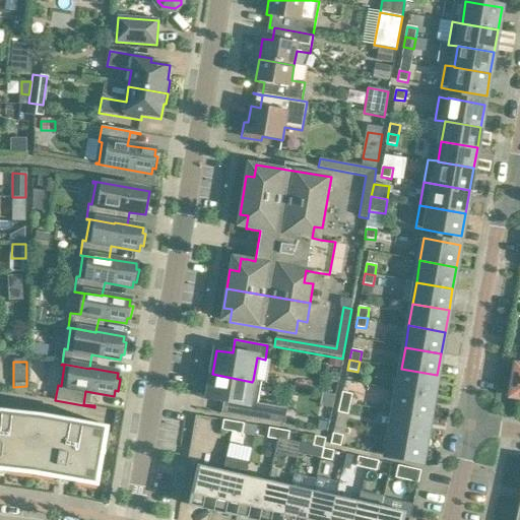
[(510,382),(513,382),(511,396),(519,397),(519,366),(513,365),(510,382)]
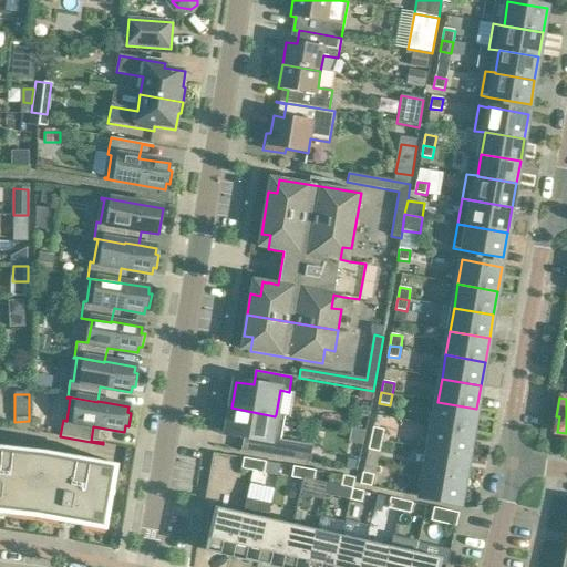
[(437,402),(433,425),(473,433),(476,409),(437,402)]
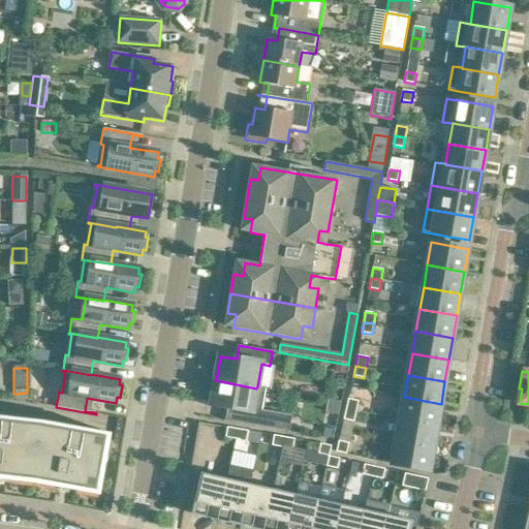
[(256,389),(216,380),(212,405),(227,408),(225,421),(289,432),(292,415),(261,410),(266,389),(257,386),(256,389)]
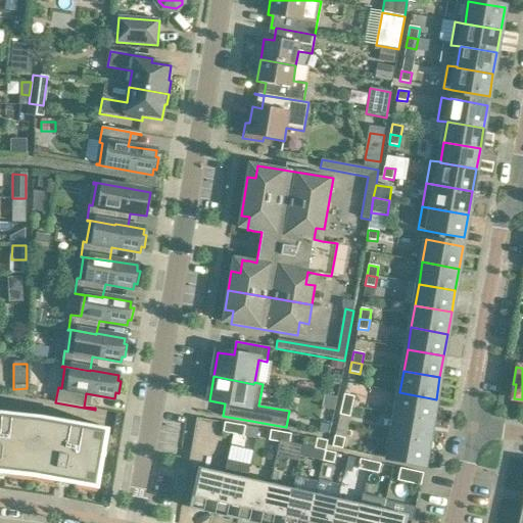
[(399,392),(395,415),(432,421),(436,399),(399,392)]
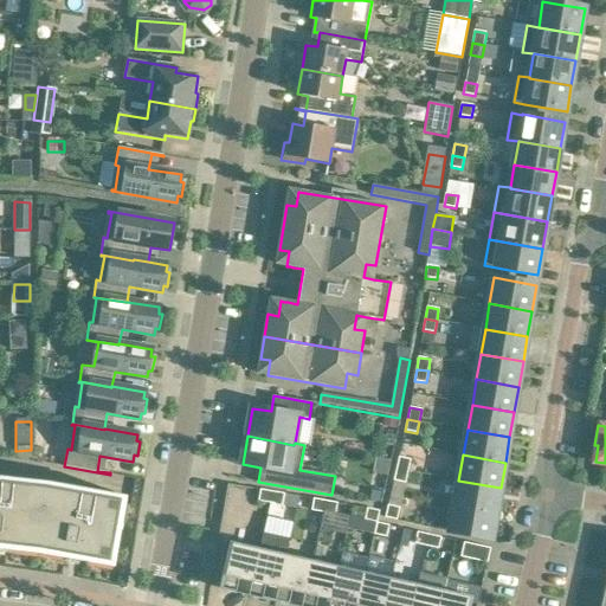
[(399,457),(397,469),(407,471),(411,459),(399,457)]
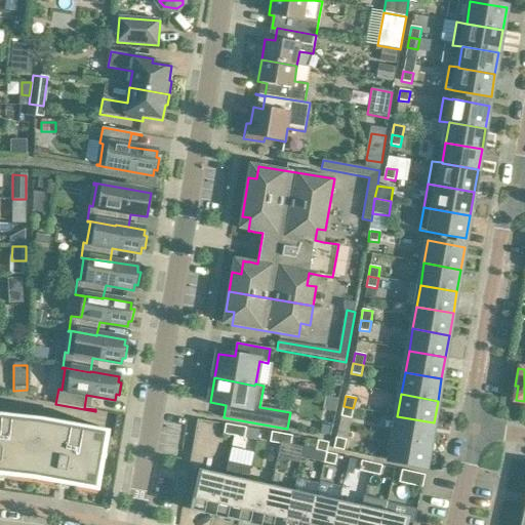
[(353,408),(344,406),(340,416),(351,418),(353,408)]
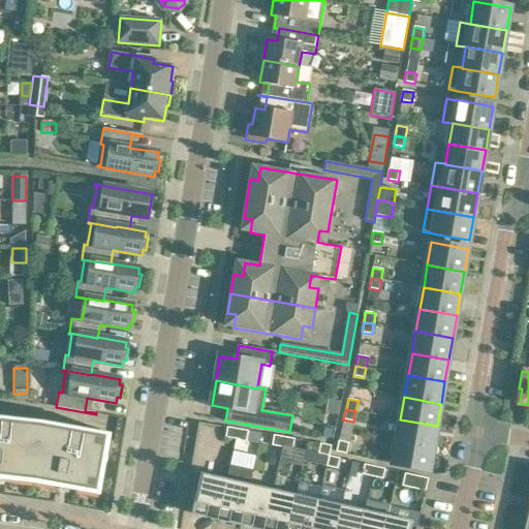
[(0,478),(34,484),(42,422),(0,416),(0,478)]
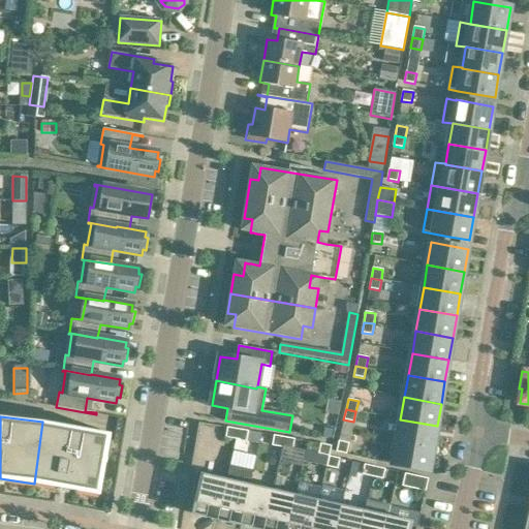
[(397,441),(433,447),(437,426),(400,419),(397,441)]
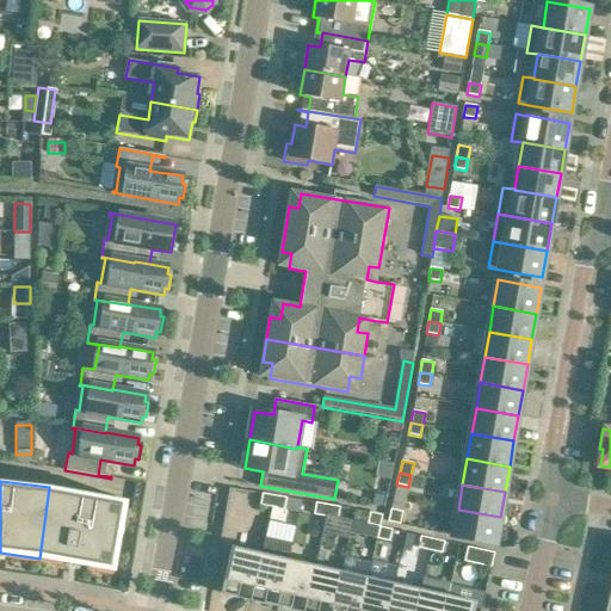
[(49,487),(39,559),(116,572),(127,510),(127,508),(128,501),(49,487)]
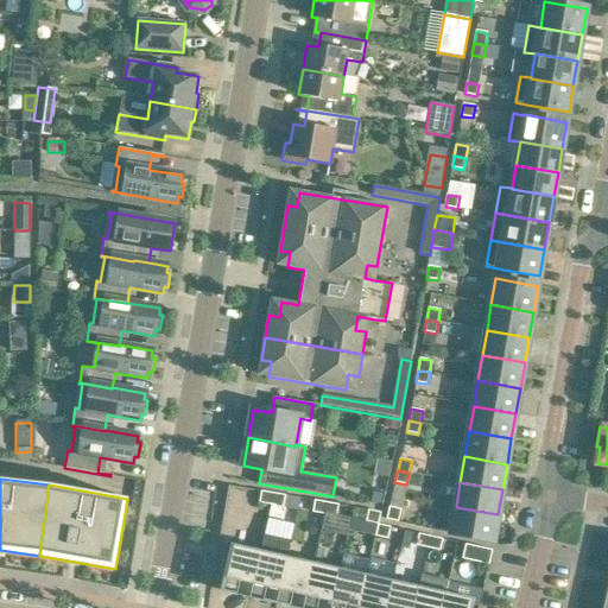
[(259,504),(271,505),(273,494),(261,492),(259,504)]
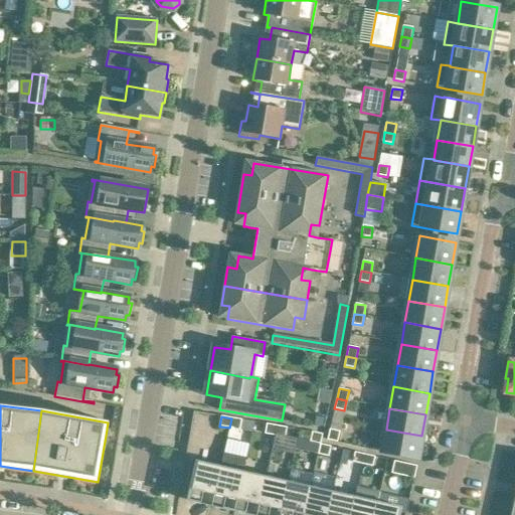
[(231,418),(229,427),(239,430),(241,419),(231,418)]
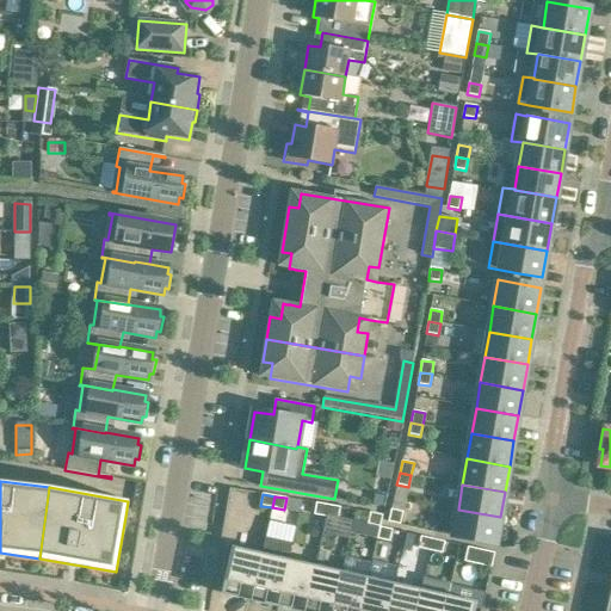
[(314,516),(326,517),(328,505),(316,504),(314,516)]
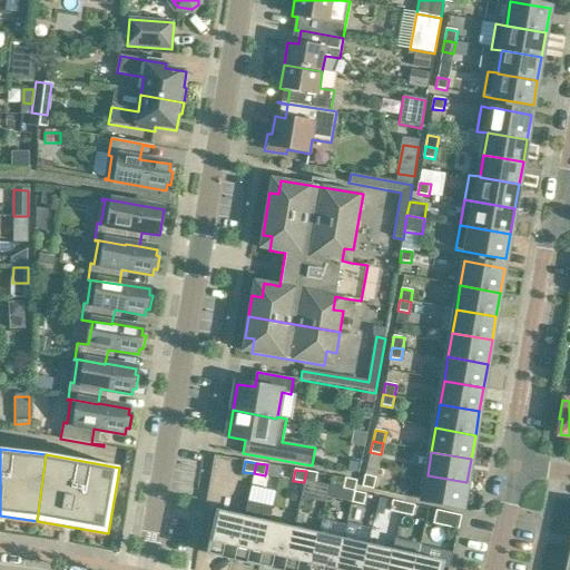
[(306,471),(304,482),(315,484),(317,473),(306,471)]
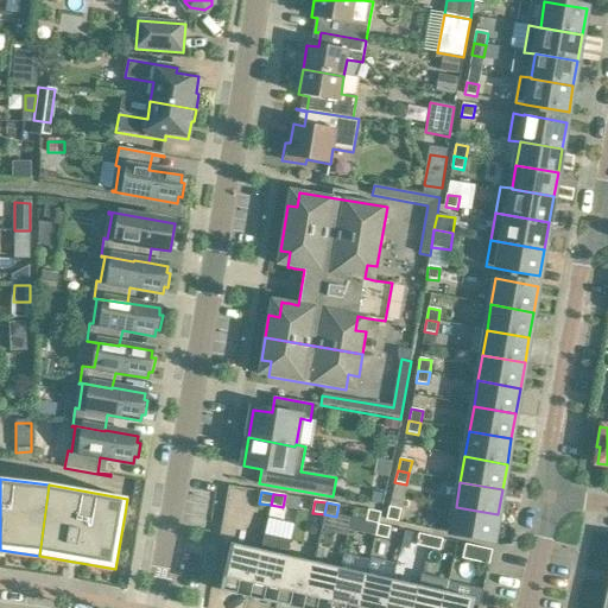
[(390,507),(386,519),(398,521),(401,510),(390,507)]
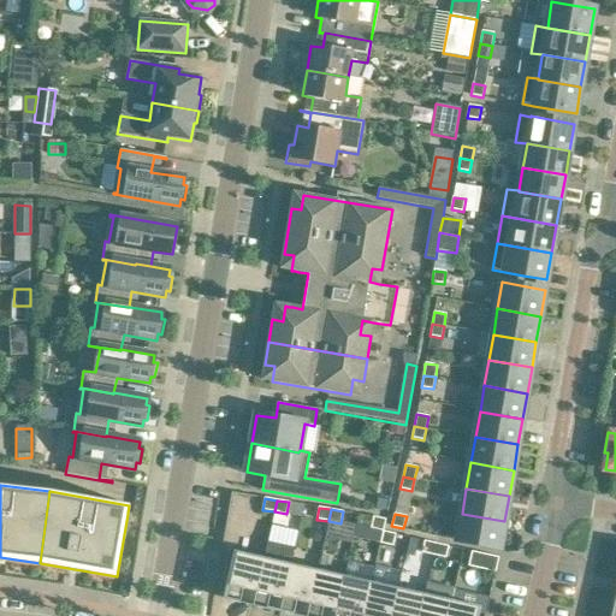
[(504,521),(462,514),(457,540),(474,543),(474,544),(499,548),(504,521)]
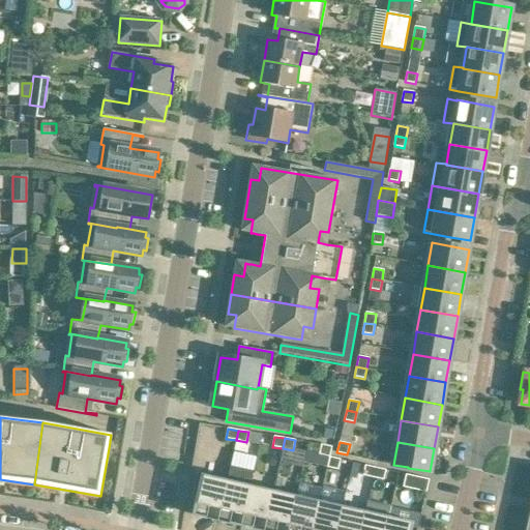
[(319,455),(329,458),(331,447),(321,445),(319,455)]
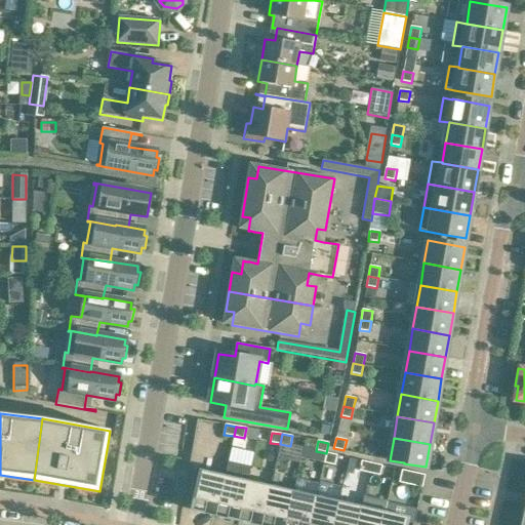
[(326,453),(325,457),(324,463),(334,466),(336,455),(326,453)]
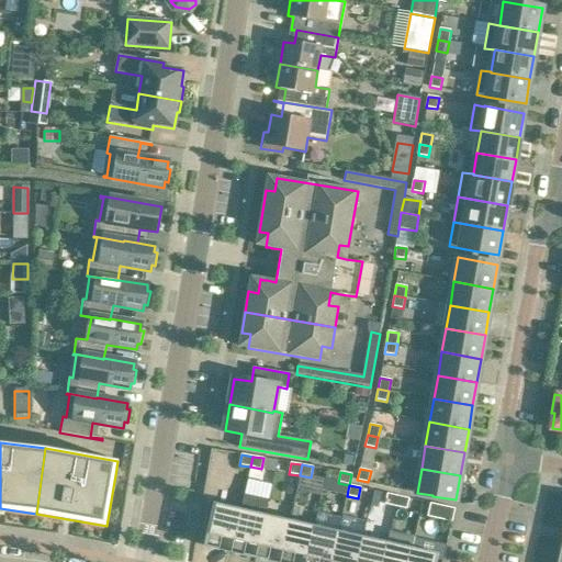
[(384,504),(395,507),(397,496),(386,494),(384,504)]
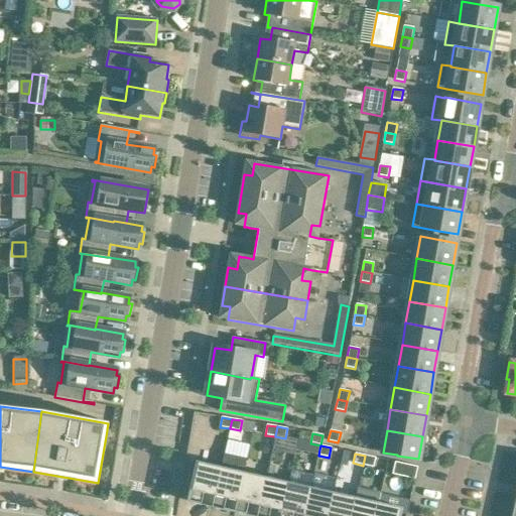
[(365,456),(363,466),(373,468),(375,458),(365,456)]
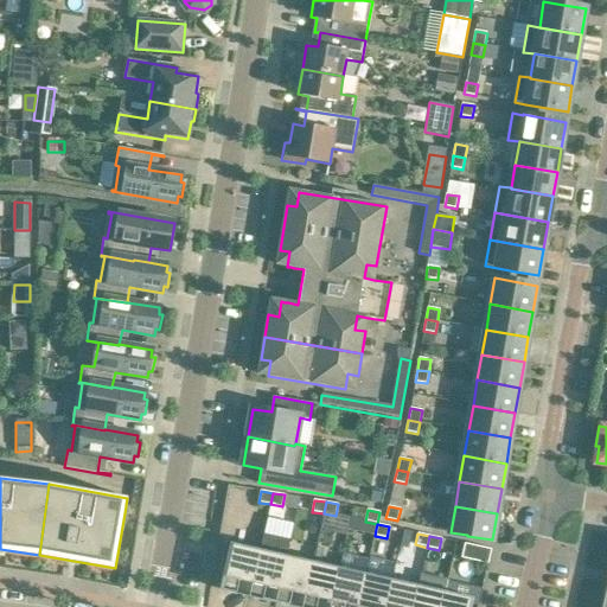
[(249,598),(275,604),(286,556),(289,544),(262,538),(260,550),(249,598)]
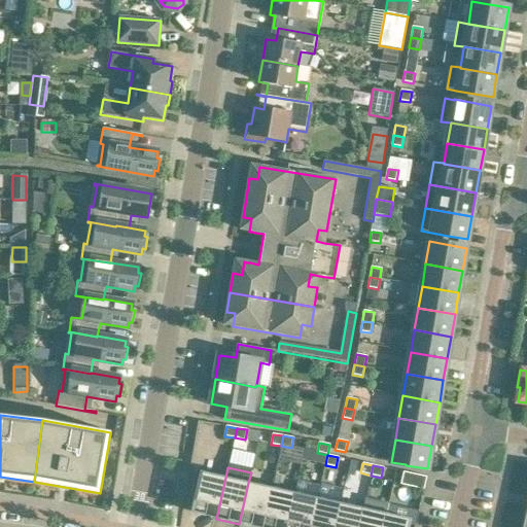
[(191,513),(216,519),(225,478),(201,472),(191,513)]
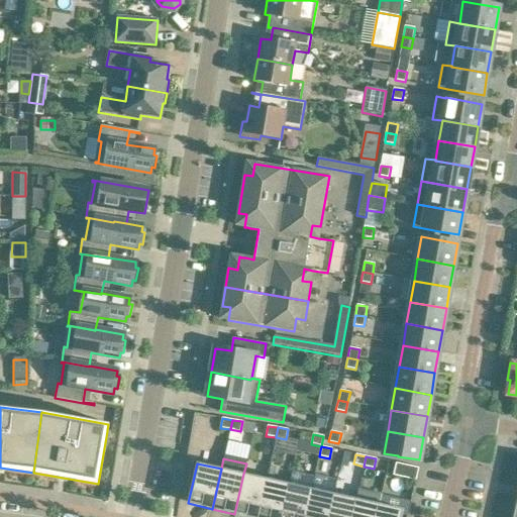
[(395,474),(405,477),(407,466),(397,463),(395,474)]
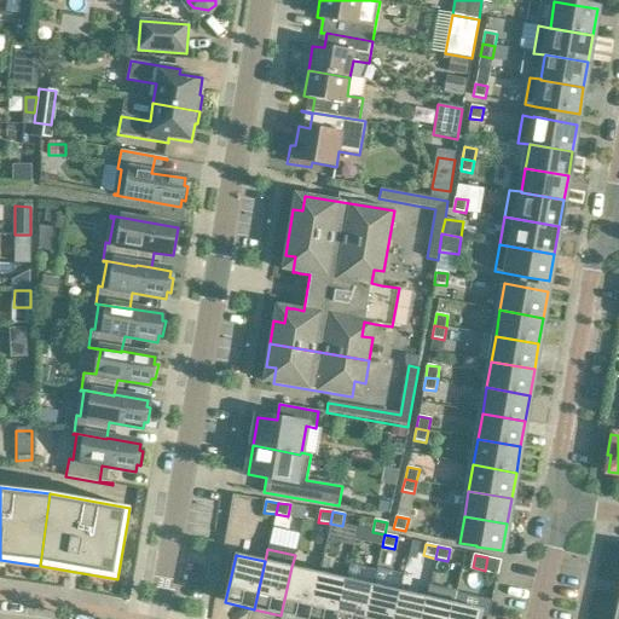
[(487,557),(485,571),(497,573),(499,560),(487,557)]
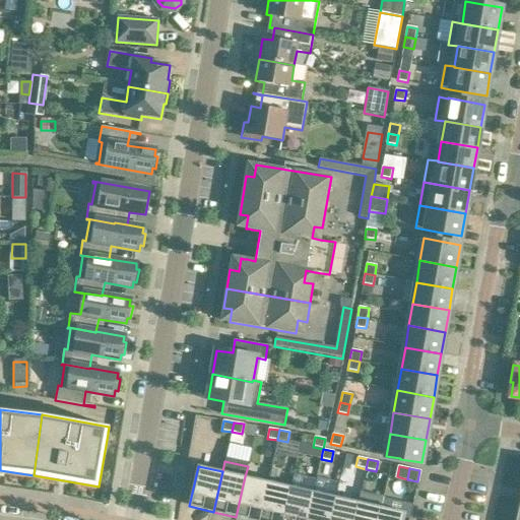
[(236,517),(250,519),(259,519),(268,481),(245,476),(236,517)]
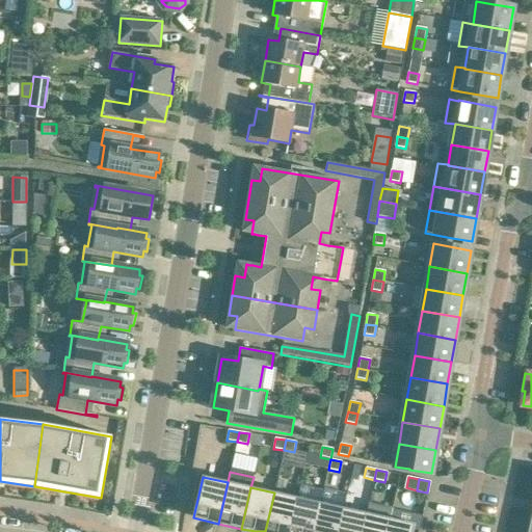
[(265,531),(289,531),(297,498),(274,493),(265,531)]
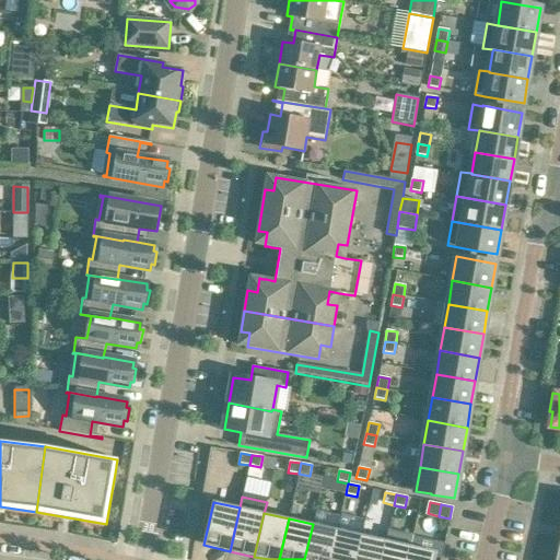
[(304,559),(329,559),(337,529),(313,524),(304,559)]
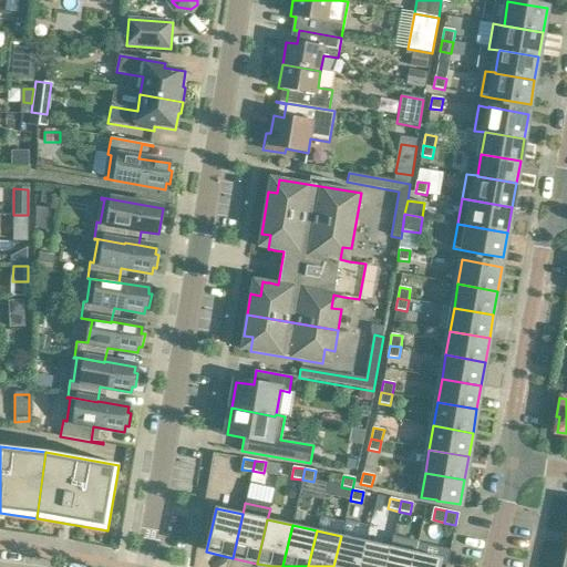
[(333,566),(360,566),(366,542),(341,536),(333,566)]
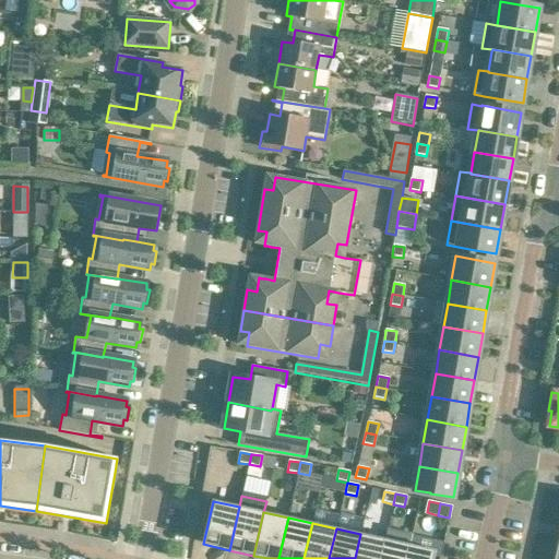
[(355,558),(380,558),(385,539),(360,534),(355,558)]
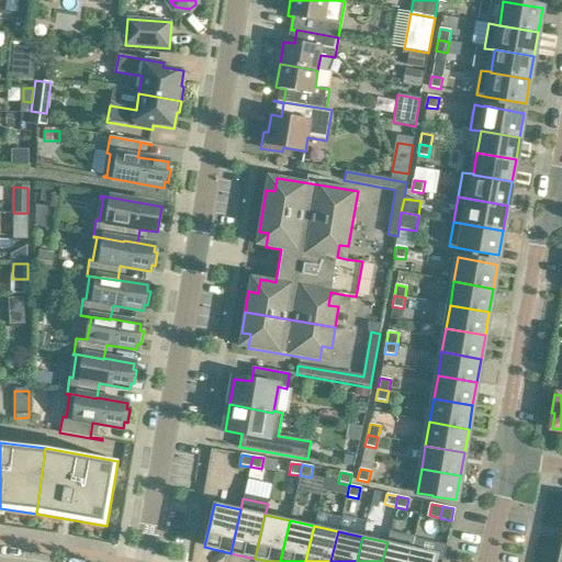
[(382,561),(408,561),(412,548),(388,542),(382,561)]
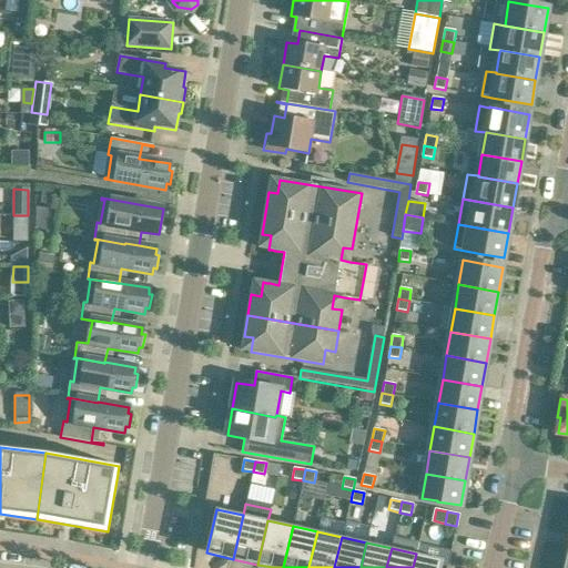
[(416,554),(413,567),(440,567),(443,560),(416,554)]
